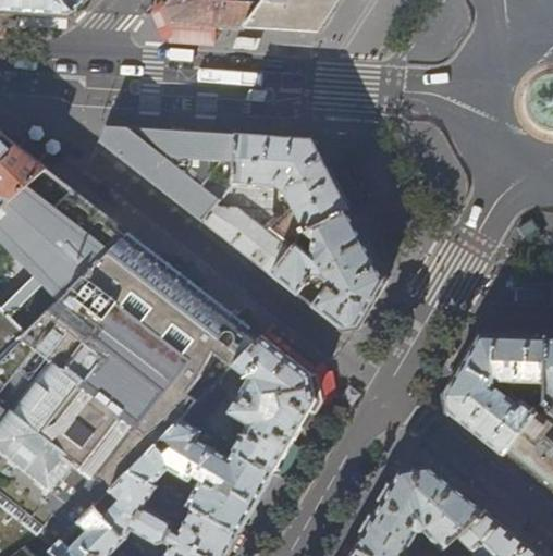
[(71,11),(59,0),(0,0),(0,9),(68,14),(71,11)]
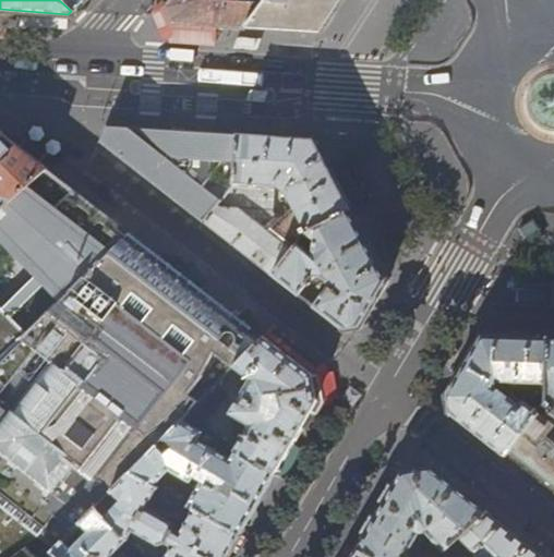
[(59,0),(71,11),(80,0),(59,0)]
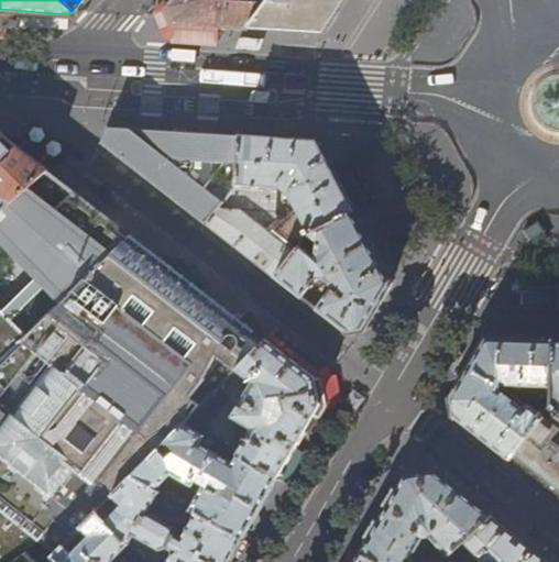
[(168,0),(165,6),(172,21),(219,24),(245,26),(262,0),(168,0)]
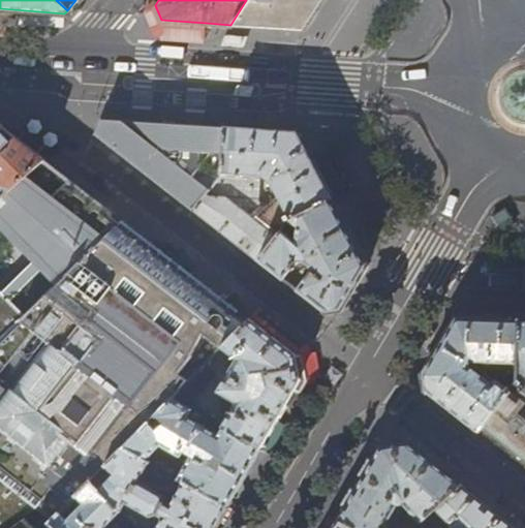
[(246,0),(230,25),(240,25),(295,29),(300,29),(315,5),(318,0),(246,0)]
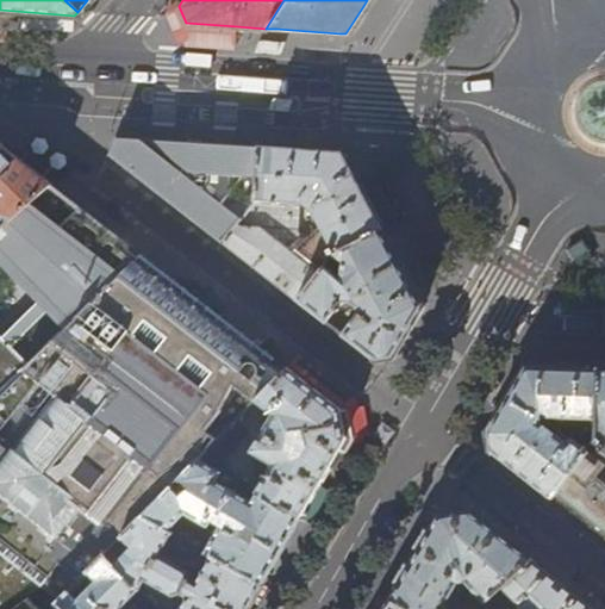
[(253,41),(250,51),(275,53),(280,42),(253,41)]
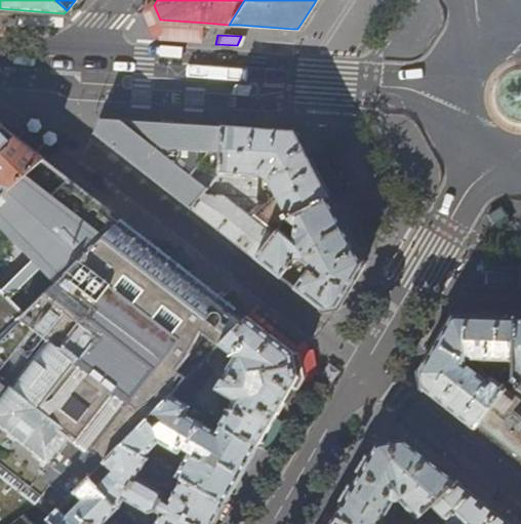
[(164,190),(188,208),(215,171),(217,125),(163,122),(96,118),(91,132),(164,190)]
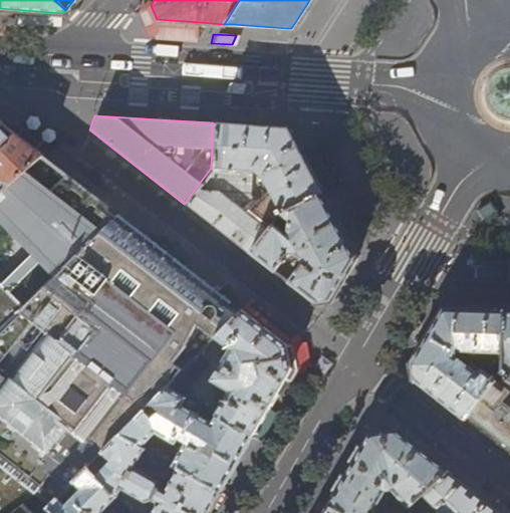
[(292,144),(291,141),(287,135),(284,127),(279,127),(213,122),(211,168),(184,204),(212,226),(247,253),(277,214),(318,193),(317,191),(294,148),(292,144)]
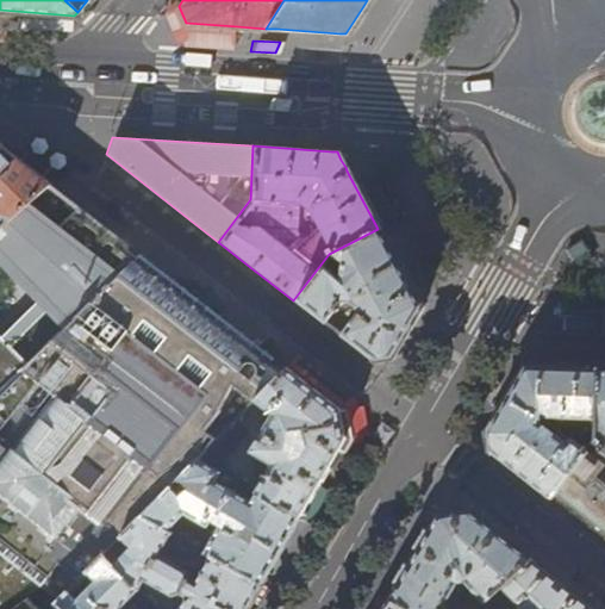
[(0,173),(16,160),(0,147),(0,173)]
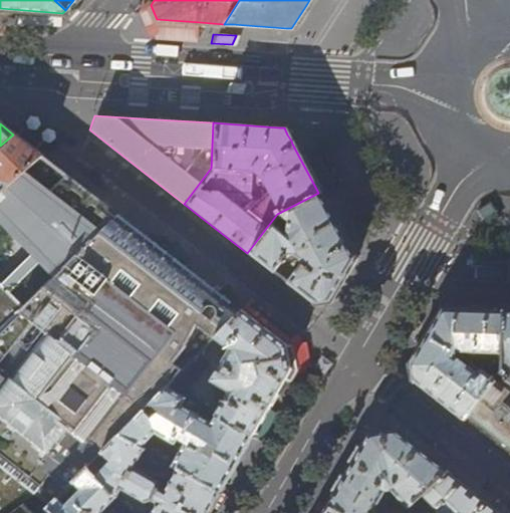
[(35,152),(13,135),(0,146),(0,191),(40,156),(35,152)]
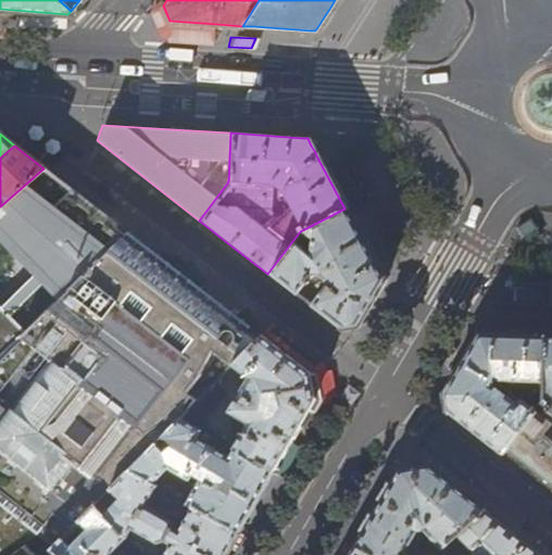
[(0,352),(121,235),(112,228),(115,224),(87,202),(44,168),(0,206),(0,232),(34,267),(0,304),(0,352)]
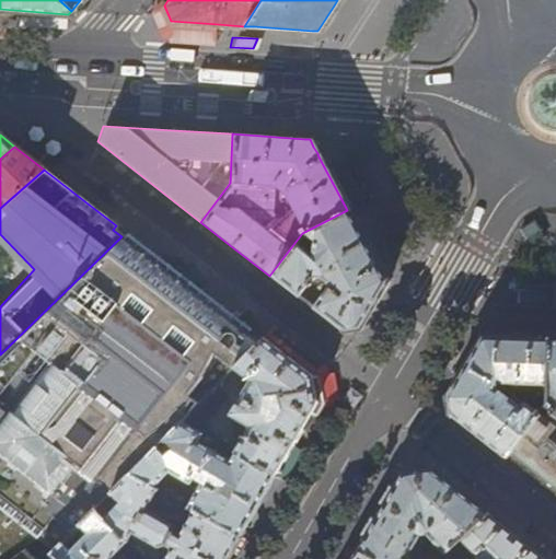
[(302,233),(269,276),(302,302),(340,332),(357,327),(377,293),(384,280),(367,248),(347,210),(302,233)]
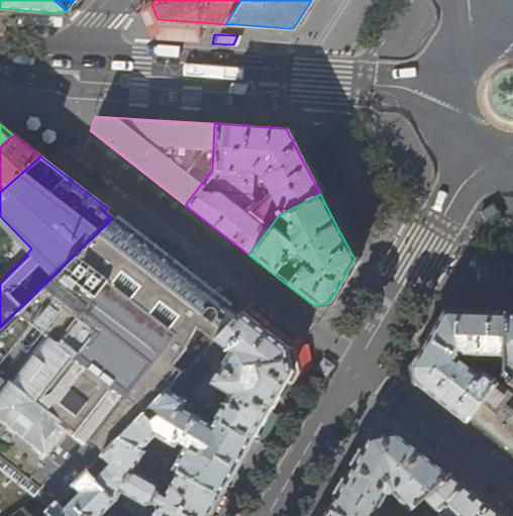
[(112,218),(0,327),(116,216),(115,215),(112,218)]
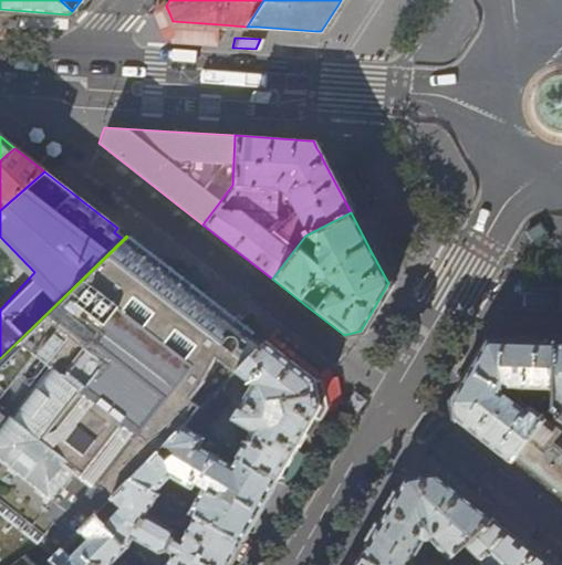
[(179,426),(232,372),(262,342),(230,316),(165,265),(127,237),(0,358),(0,519),(32,545),(35,543),(51,558),(59,550),(79,530),(93,514),(112,497),(129,478),(179,426)]
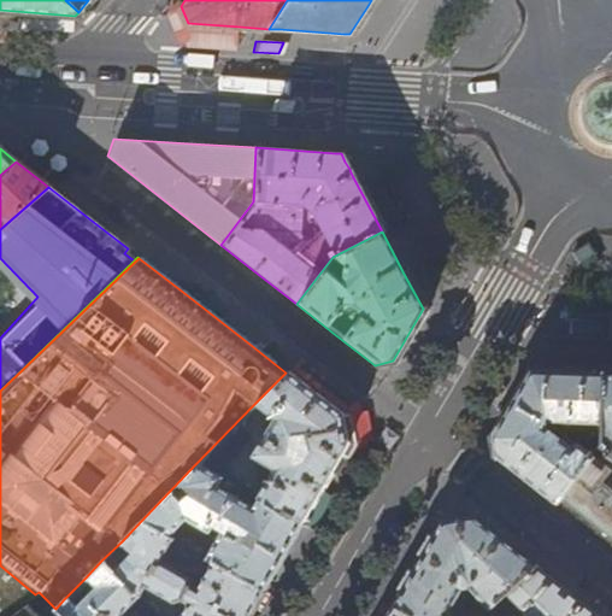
[(527,370),(507,404),(488,436),(492,455),(513,471),(553,504),(558,498),(590,457),(574,444),(570,449),(546,430),(551,423),(593,423),(593,432),(599,432),(599,374),(562,371),(535,371),(527,370)]
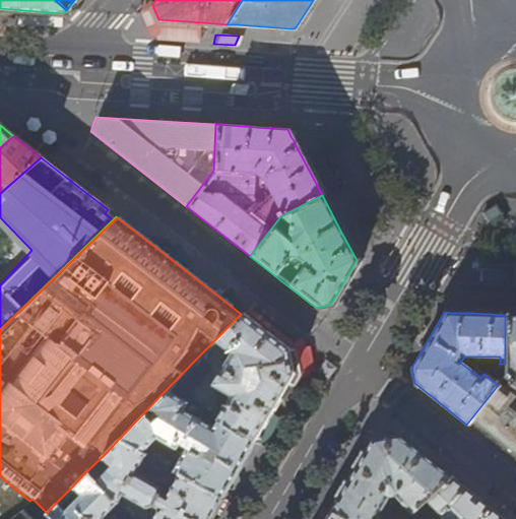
[(229,395),(216,419),(251,440),(273,402),(289,374),(285,348),(265,333),(241,314),(213,341),(229,353),(210,384),(229,395)]
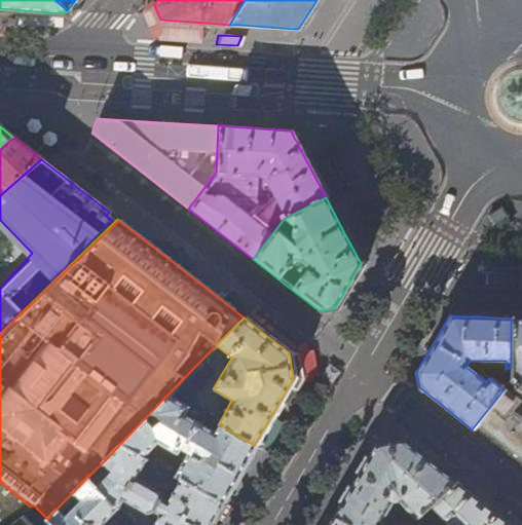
[(521,319),(511,319),(511,368),(511,380),(521,389),(521,319)]
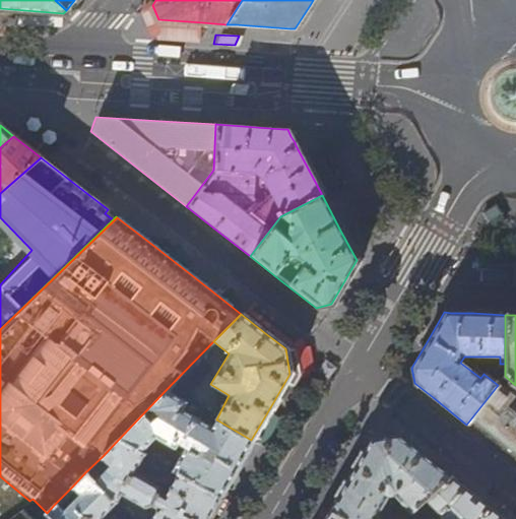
[(515,385),(505,376),(498,385),(470,419),(500,443),(515,456),(515,385)]
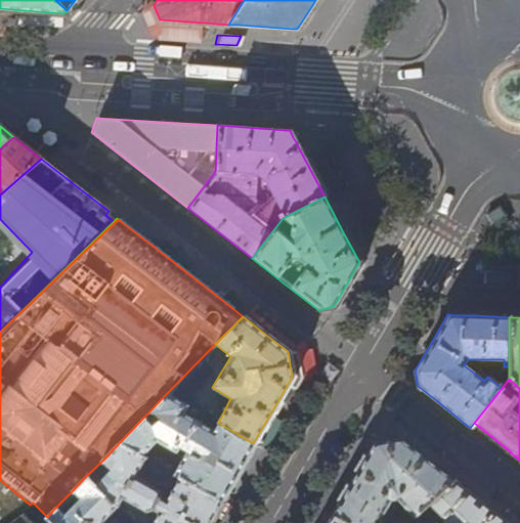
[(166,394),(120,442),(141,455),(158,440),(177,451),(180,447),(186,451),(173,474),(178,476),(219,502),(235,473),(253,443),(218,423),(214,430),(183,412),(186,406),(166,394)]
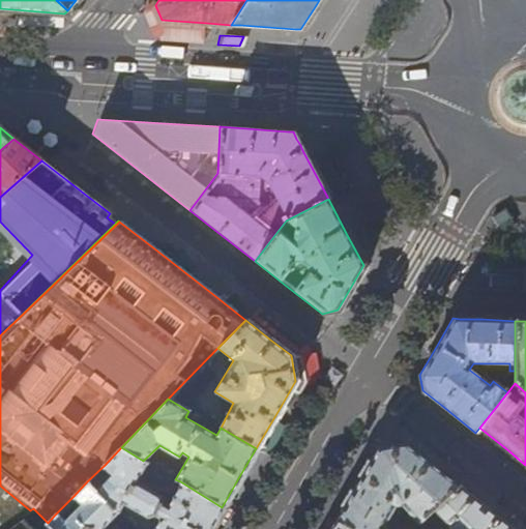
[(433,507),(459,485),(422,457),(403,442),(378,446),(357,482),(335,521),(350,528),(383,528),(383,527),(380,525),(392,504),(396,505),(399,505),(401,504),(413,519),(408,523),(411,527),(433,507)]
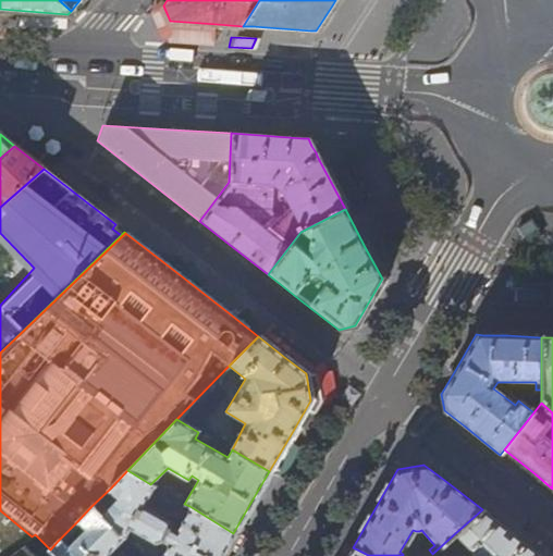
[(154,486),(150,484),(127,470),(110,489),(119,497),(101,516),(123,538),(128,527),(154,541),(161,540),(168,543),(159,555),(220,555),(233,533),(189,506),(175,530),(170,527),(168,519),(143,505),(154,486)]
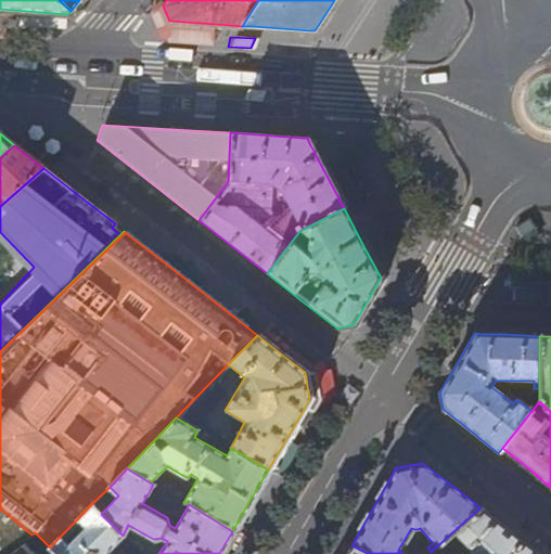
[(100,553),(123,536),(101,514),(91,504),(77,519),(86,528),(67,548),(58,539),(50,548),(55,553),(100,553)]
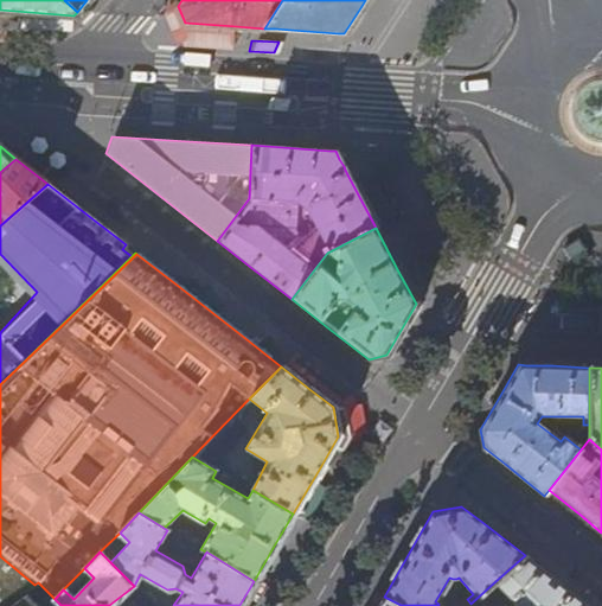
[(590,605),(562,584),(525,555),(495,581),(511,597),(513,605),(590,605)]
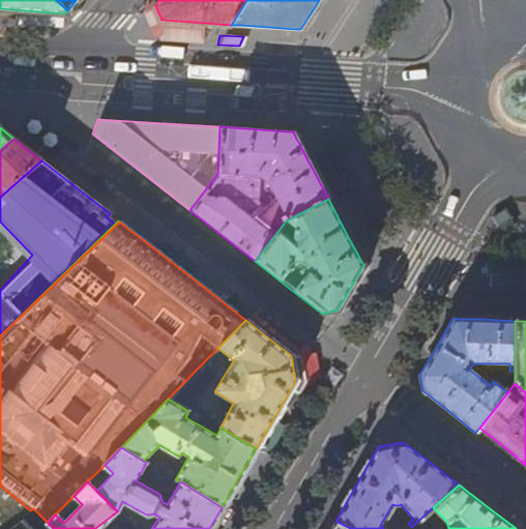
[(0,528),(4,528),(5,528),(30,510),(0,486),(0,528)]
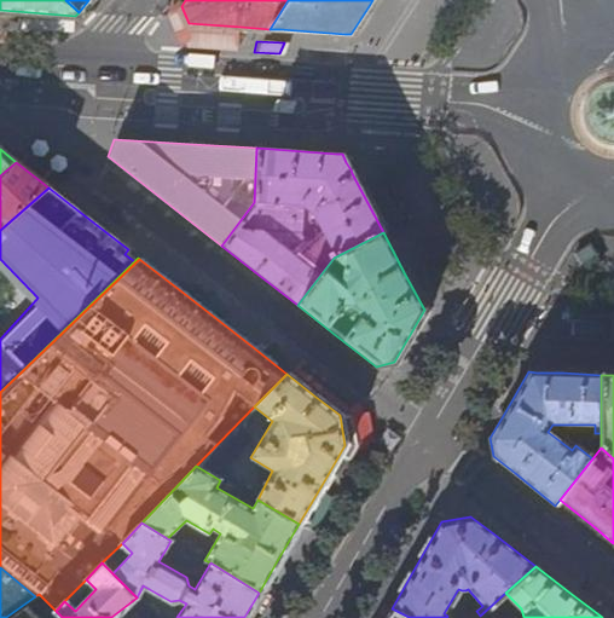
[(39,594),(35,596),(6,617),(5,617),(62,617),(56,611),(39,594)]
